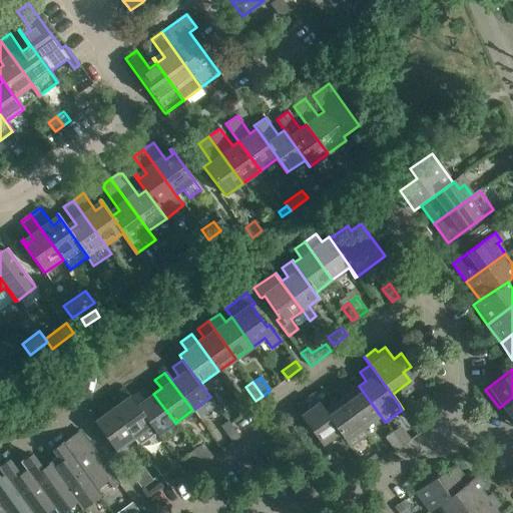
[(380,415),(359,386),(352,391),(346,382),(336,390),(363,428),(368,434),(385,422),(380,415)]
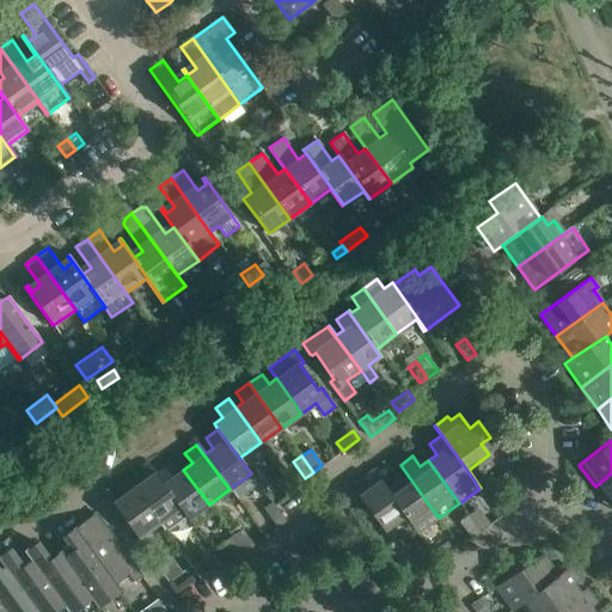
[(127,477),(126,478),(158,522),(165,532),(185,518),(154,473),(157,473),(147,463),(134,471),(141,482),(134,487),(127,477)]
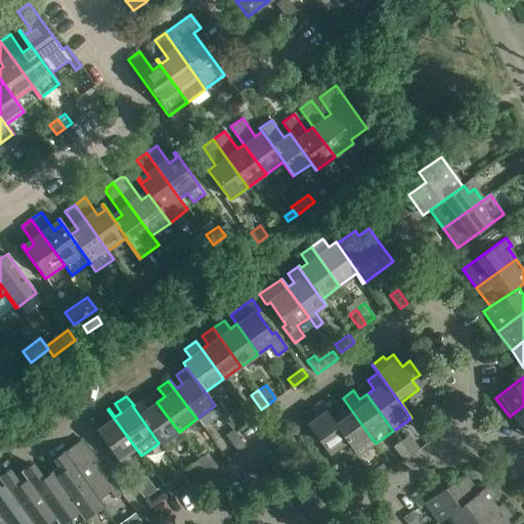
[(132,405),(159,443),(161,445),(179,432),(157,402),(150,406),(144,398),(134,405),(132,405)]
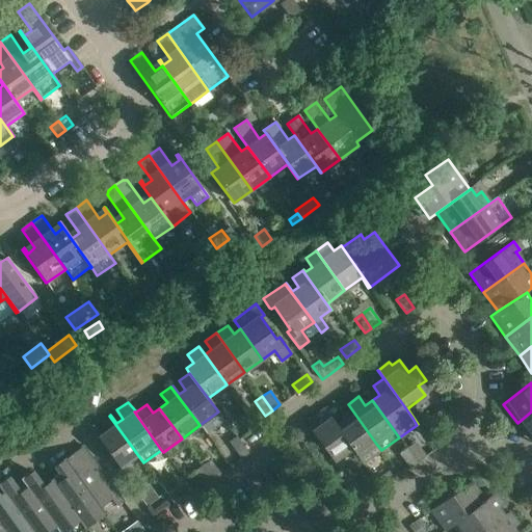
[(323,408),(357,457),(363,463),(381,450),(376,444),(348,404),(347,404),(353,414),(347,418),(341,409),(330,417),(324,408),(323,408)]
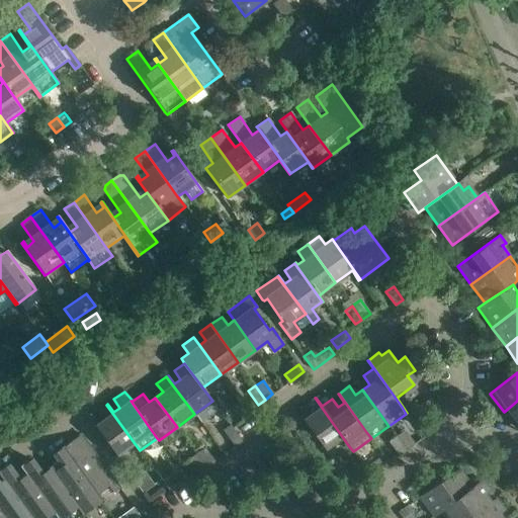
[(353,452),(353,451),(348,445),(315,398),(305,406),(311,415),(304,420),(325,449),(342,437),(353,452)]
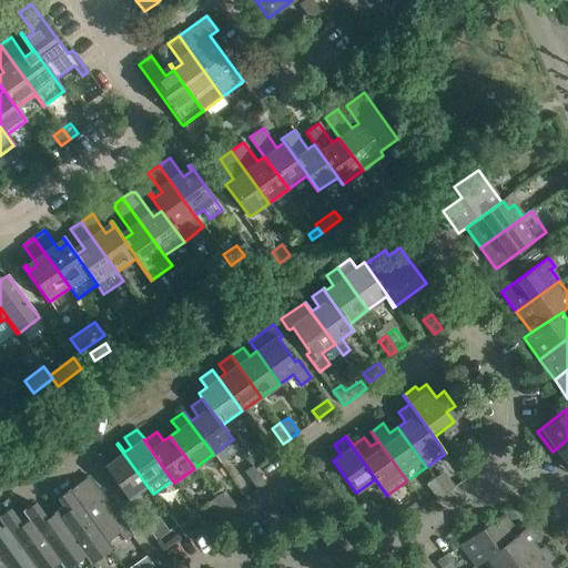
[(477,446),(474,442),(470,438),(456,448),(462,456),(477,446)]
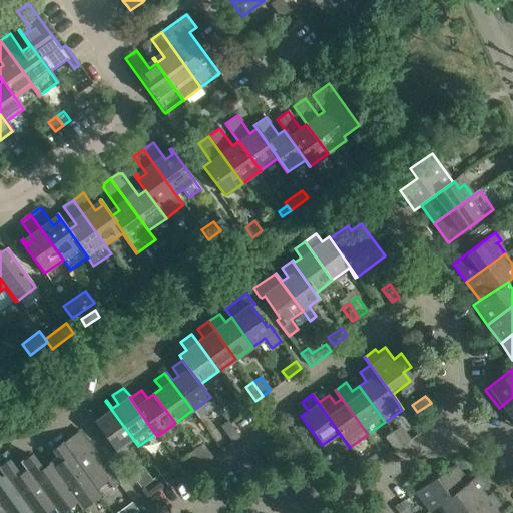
[(512,397),(499,408),(512,427),(512,397)]
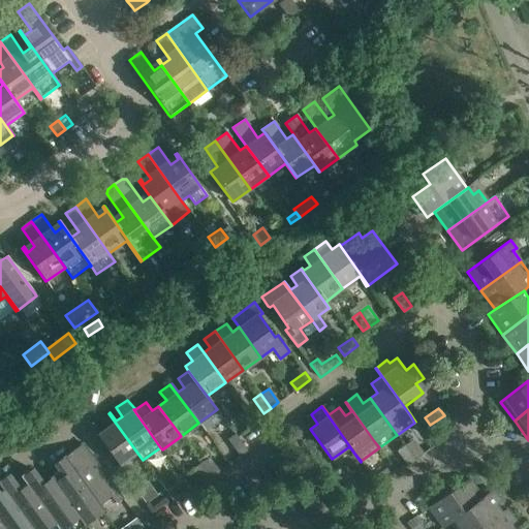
[(255,425),(253,421),(245,410),(238,415),(248,430),(255,425)]
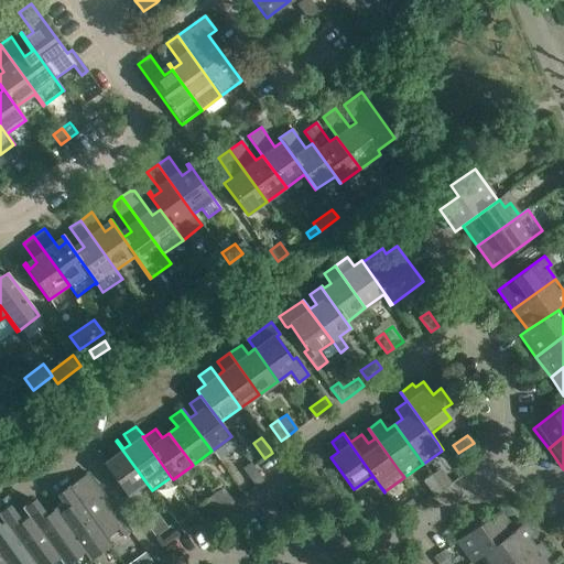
[(104,464),(127,496),(145,481),(116,441),(105,448),(111,458),(104,464)]
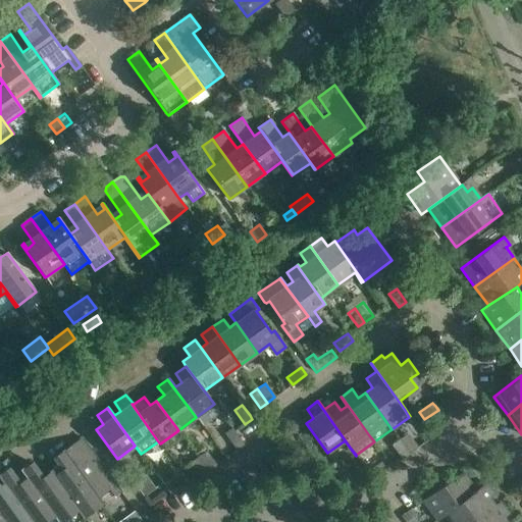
[(244,445),(235,431),(233,430),(226,436),(237,450),(244,445)]
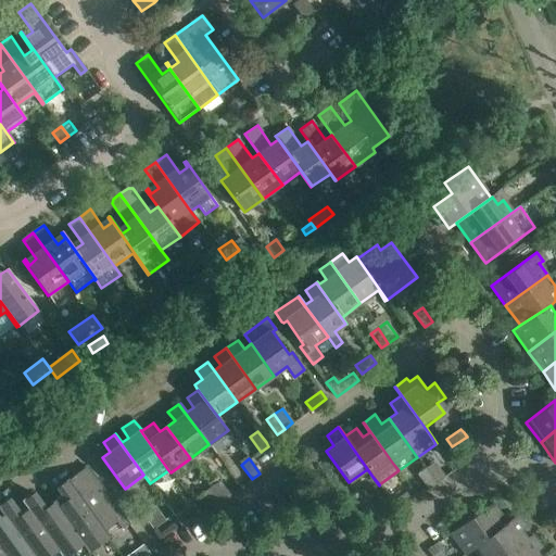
[(433,463),(425,468),(436,482),(443,477),(433,463)]
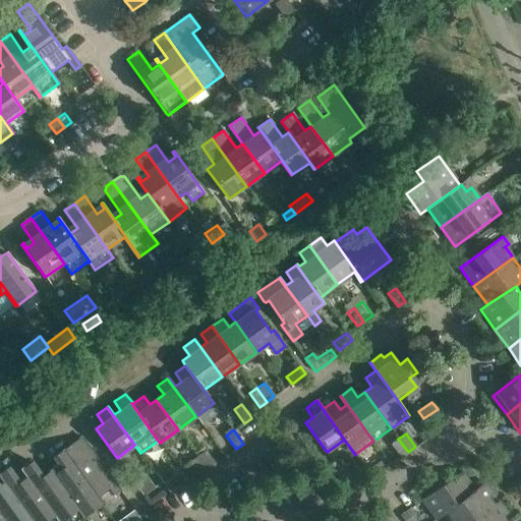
[(62,451),(101,504),(120,490),(81,437),(62,451)]
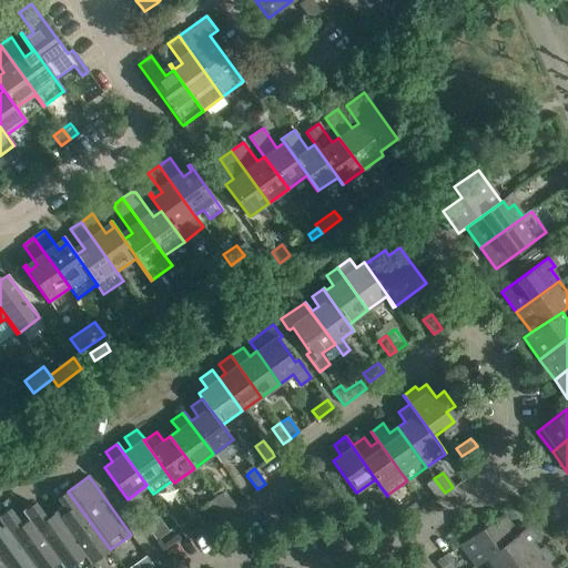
[(437,499),(445,493),(434,478),(427,484),(437,499)]
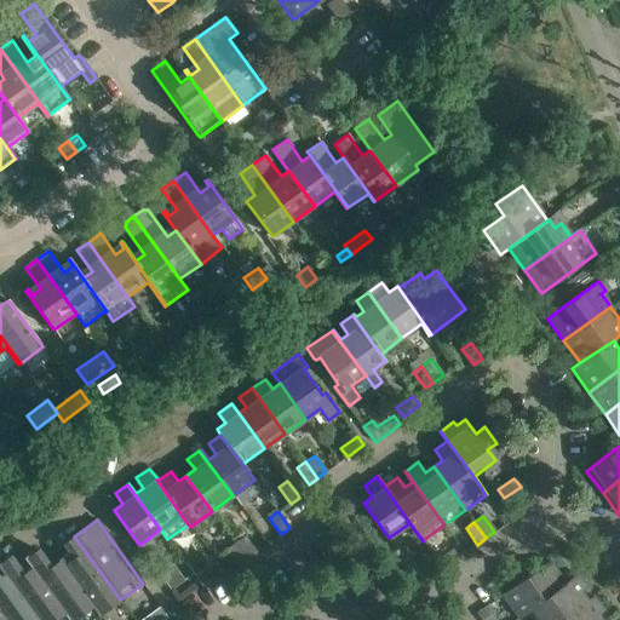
[(70,552),(61,558),(59,560),(99,615),(120,600),(74,537),(63,544),(70,552)]
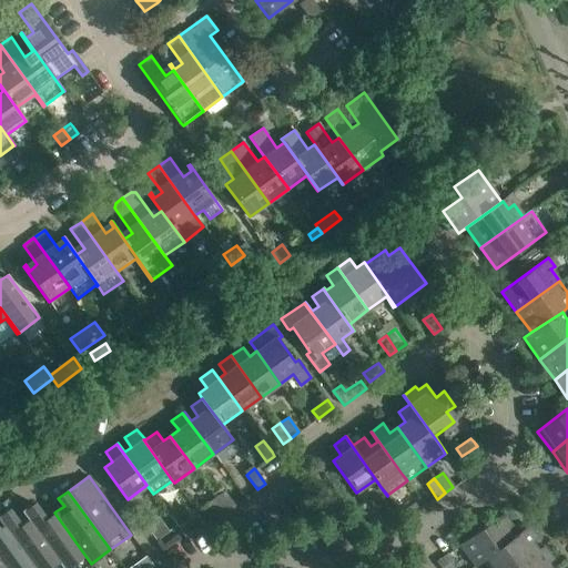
[(223,492),(215,497),(226,513),(234,506),(223,492)]
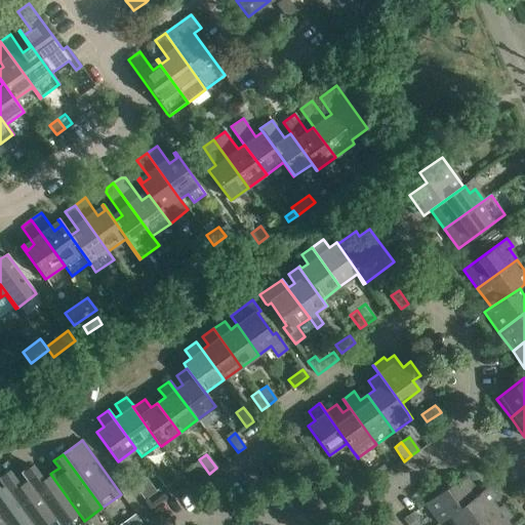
[(202,479),(209,474),(199,459),(192,465),(202,479)]
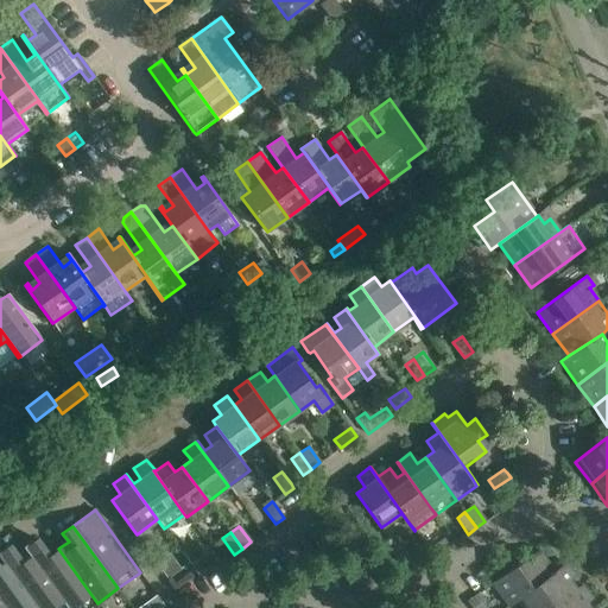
[(444,538),(429,550),(435,558),(450,546),(444,538)]
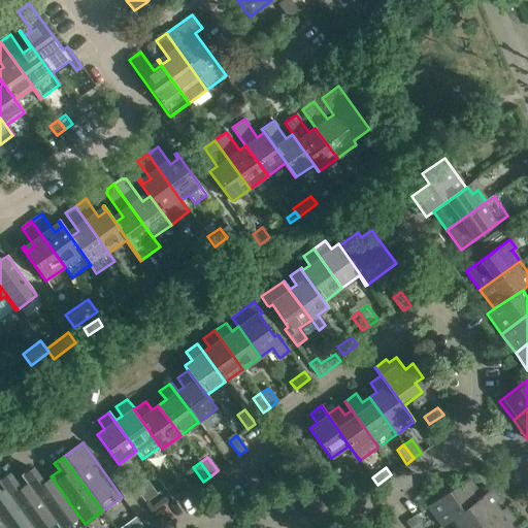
[(85,524),(51,476),(42,483),(32,468),(22,475),(60,527),(64,527),(78,518),(84,525),(85,524)]
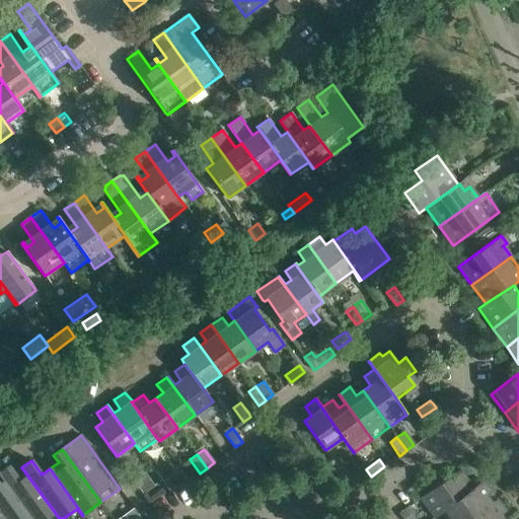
[(334,470),(336,472),(344,484),(351,478),(341,464),(334,470)]
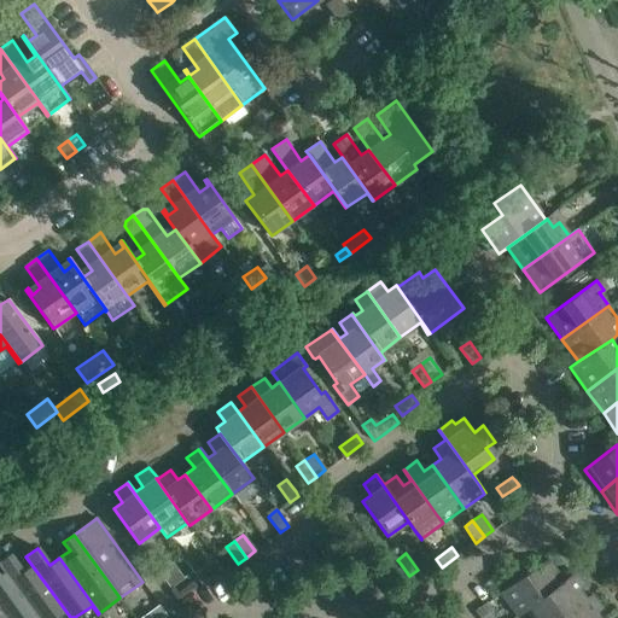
[(0,561),(0,565),(4,572),(38,617),(57,617),(65,613),(68,617),(70,617),(25,557),(31,565),(22,572),(10,554),(0,561)]
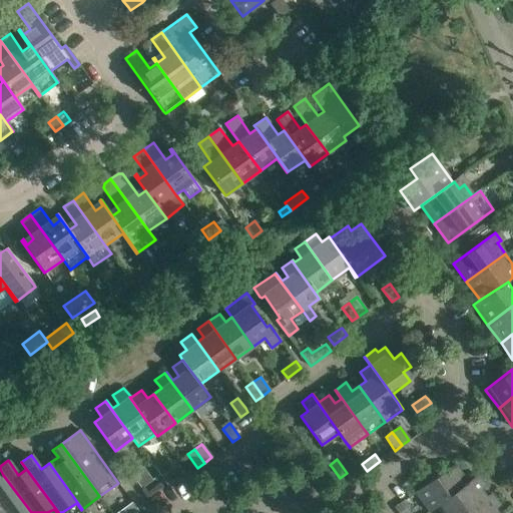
[(454,464),(415,492),(429,511),(439,504),(462,486),(457,479),(462,475),(454,464)]
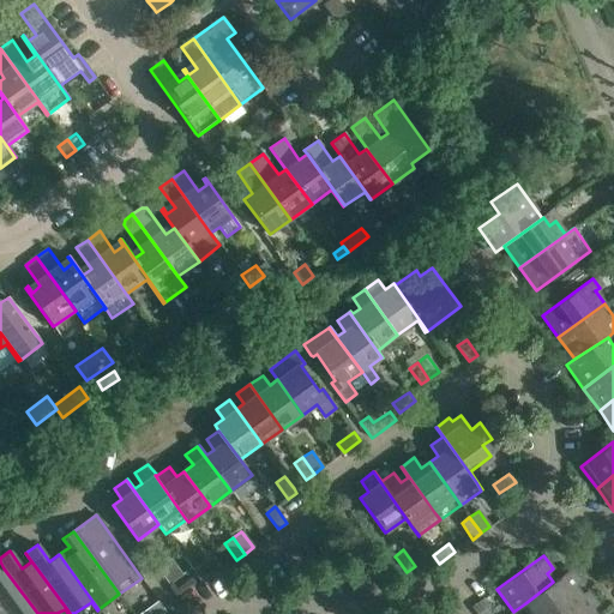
[(206,560),(192,571),(199,581),(205,577),(208,581),(216,575),(206,560)]
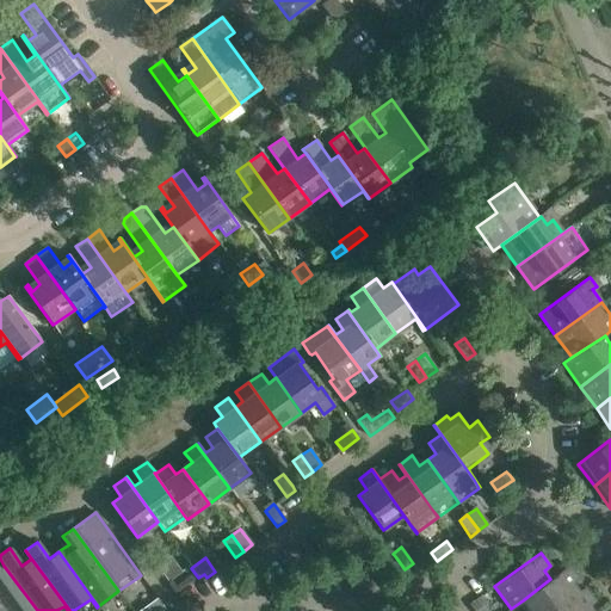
[(156,566),(168,581),(177,575),(165,559),(156,566)]
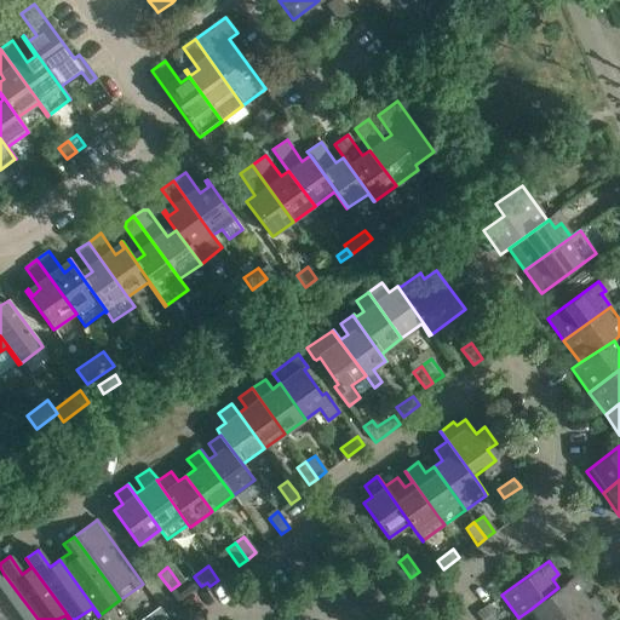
[(38,619),(4,574),(0,577),(0,612),(5,619),(38,619)]
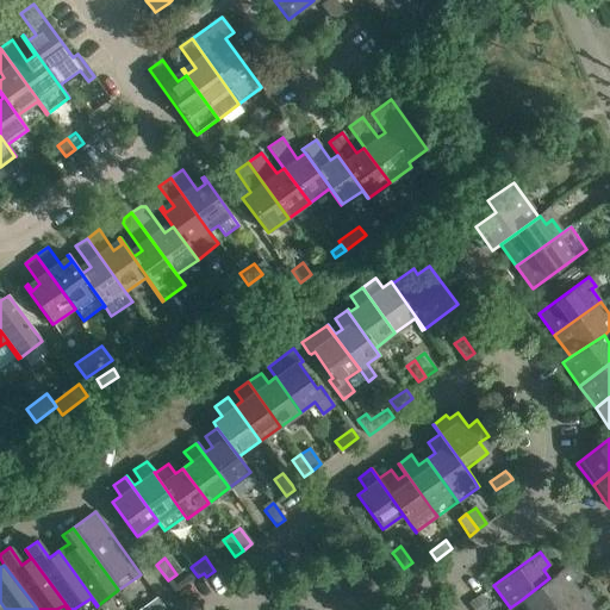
[(567,565),(549,578),(522,599),(528,609),(551,609),(578,591),(572,583),(578,579),(567,565)]
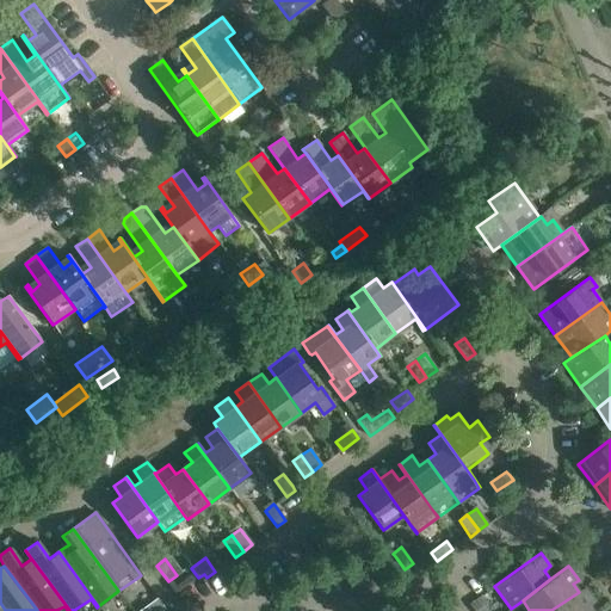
[(585,587),(579,592),(551,610),(592,610),(588,606),(594,602),(585,587)]
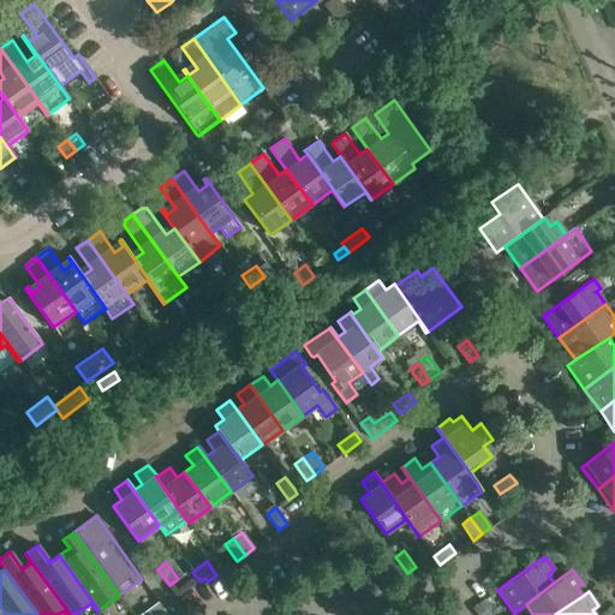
[(472,608),(477,614),(490,605),(485,599),(472,608)]
